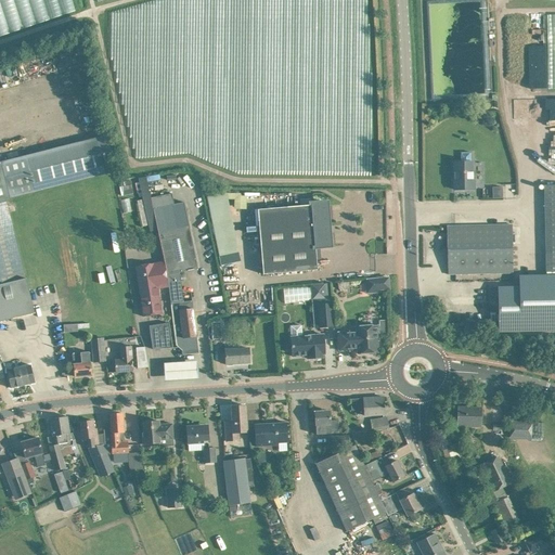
[(533,119),(534,95),(521,95),(520,118),(533,119)]
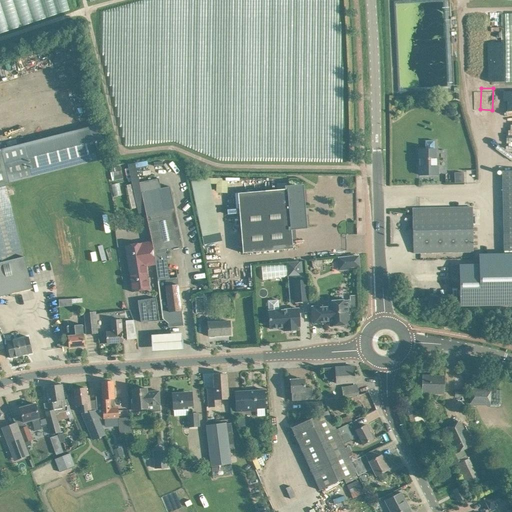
[(496,108),(508,108),(508,100),(496,100),(496,108)]
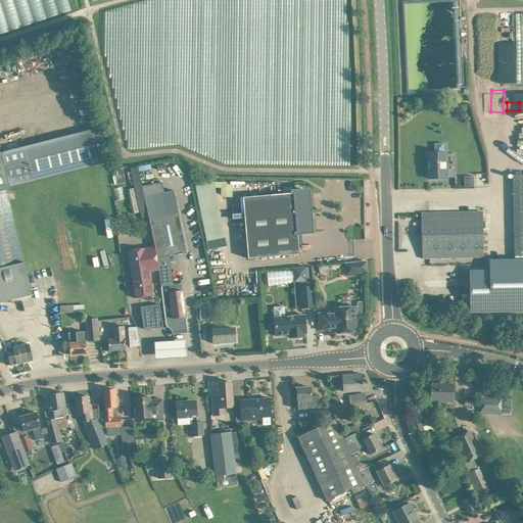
[(9,187),(108,161),(99,127),(0,151),(0,301),(32,294),(6,190),(9,189),(9,187)]
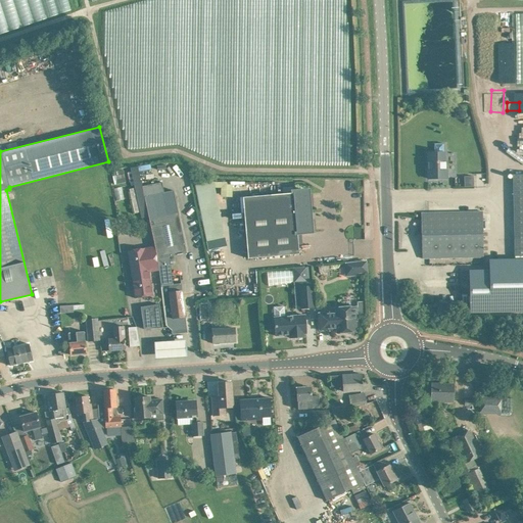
[(434,144),(434,153),(427,153),(427,179),(447,179),(447,161),(444,161),(444,153),(443,153),(443,144),(434,144)]
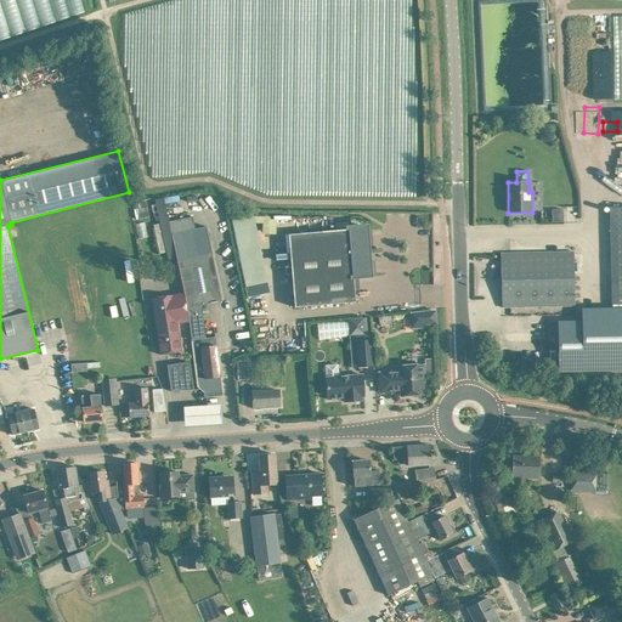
[(207,192),(202,194),(207,205),(213,203),(207,192)]
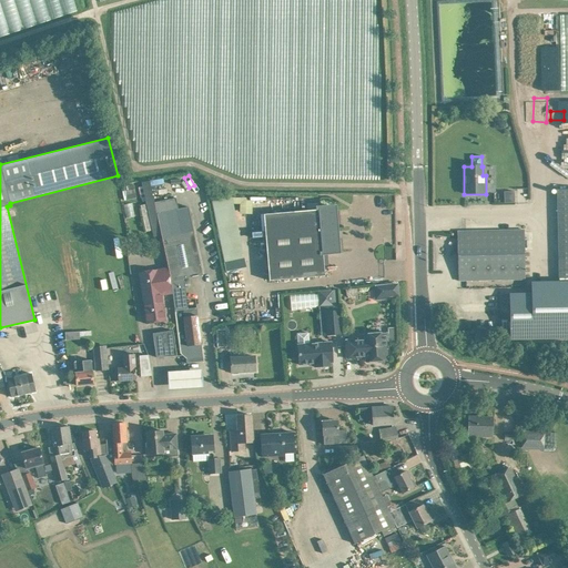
[(140,182),(141,184),(124,188),(127,201),(143,198),(145,205),(141,206),(146,233),(152,232),(153,236),(161,235),(168,267),(171,280),(172,294),(173,294),(180,353),(186,358),(186,364),(203,362),(198,307),(188,308),(183,279),(202,275),(189,208),(179,209),(175,198),(154,202),(150,180),(140,182)]
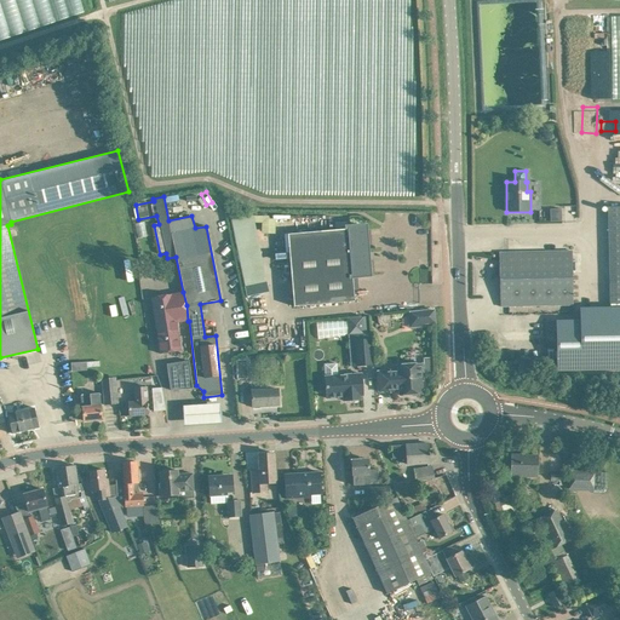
[(619,206),(609,207),(612,303),(619,303),(619,206)]
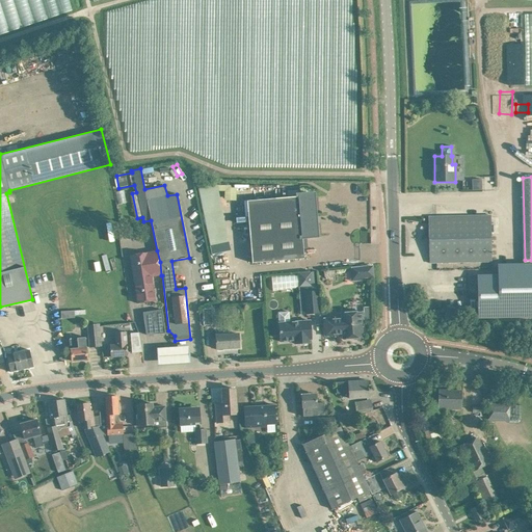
[(216,185),(198,188),(210,245),(228,241),(216,185)]
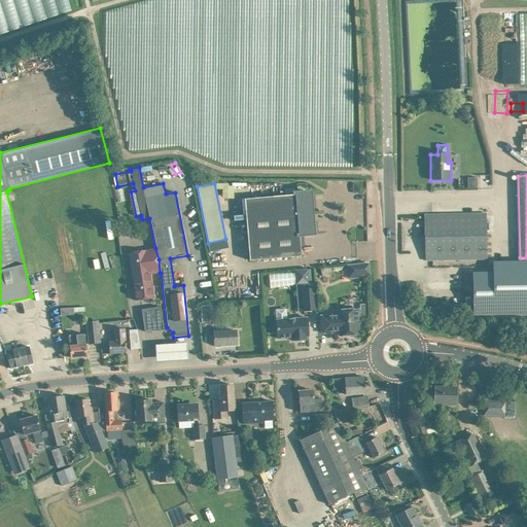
[(295,195),(244,199),(250,260),(291,257),(302,256),(300,235),(314,234),(312,221),(310,221),(309,215),(312,215),(310,192),(300,194),(295,194),(295,195)]
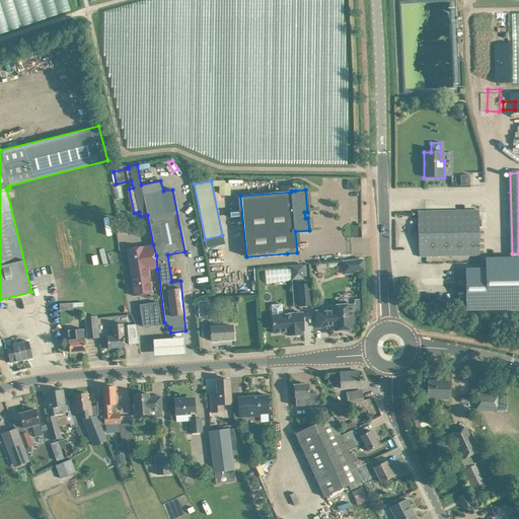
[(478,211),(428,212),(418,212),(419,256),(480,255),(478,211)]
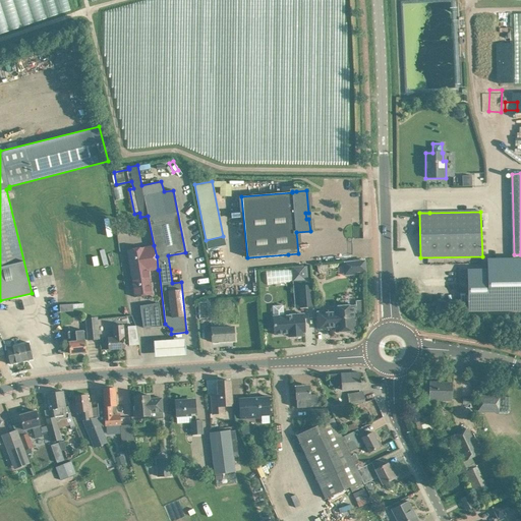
[(85,255),(90,258),(96,247),(92,245),(85,255)]
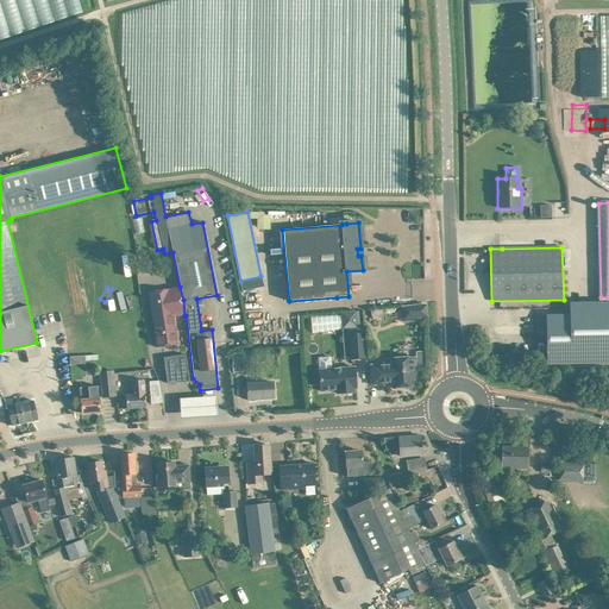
[(184,315),(183,300),(180,287),(149,293),(155,336),(157,347),(171,345),(167,318),(173,316),(184,315)]
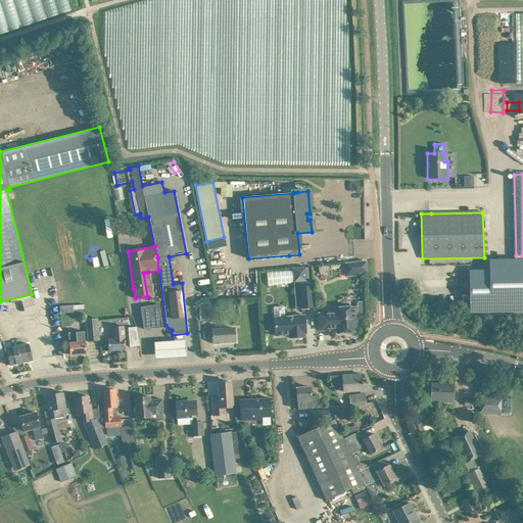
[(489,270),(469,270),(469,313),(522,312),(522,258),(489,259),(489,270)]
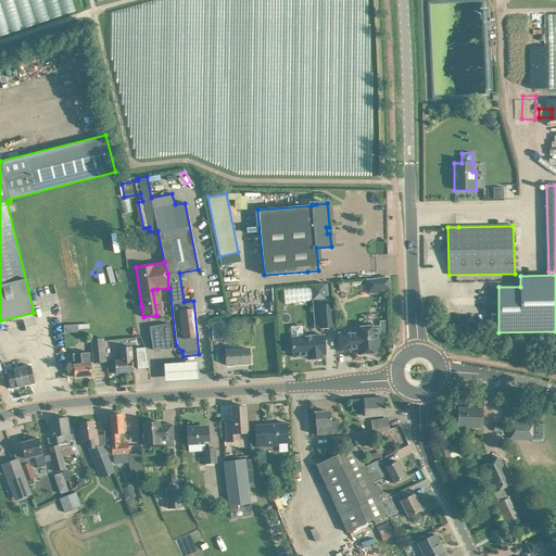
[(389,278),(365,280),(366,294),(379,293),(379,290),(390,289),(389,278)]
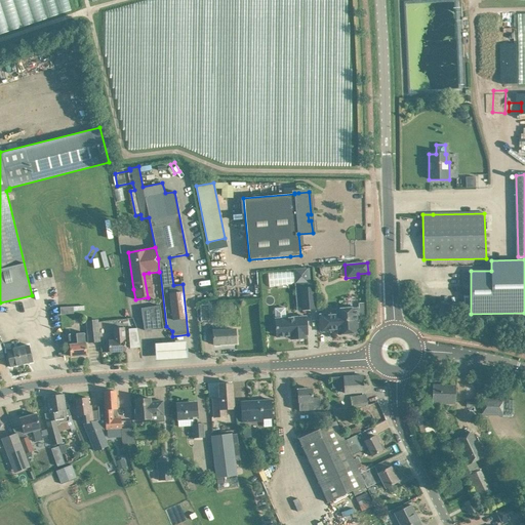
[(310,268),(294,270),(294,272),(295,284),(310,282),(310,268)]
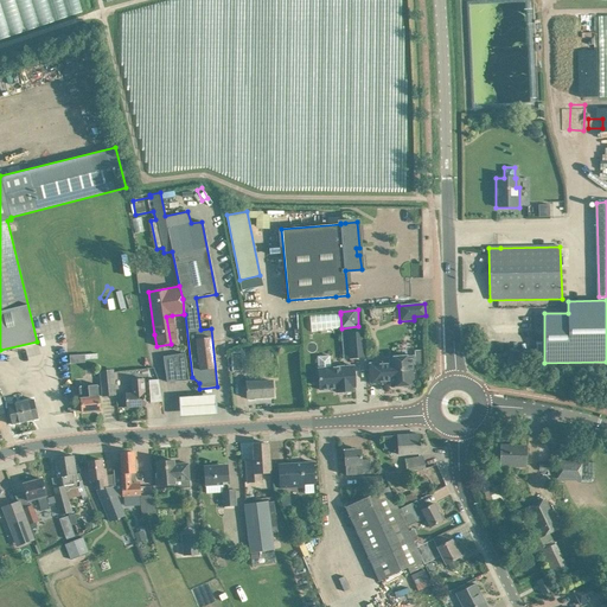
[(362,333),(347,334),(349,358),(364,357),(362,333)]
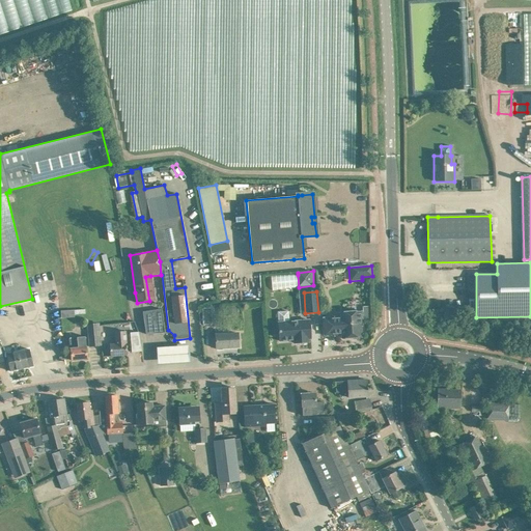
[(238,306),(221,306),(221,316),(238,315),(238,306)]
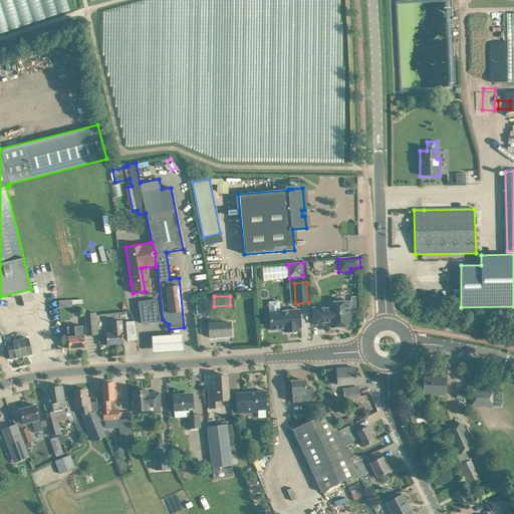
[(204,297),(196,298),(197,314),(205,314),(204,297)]
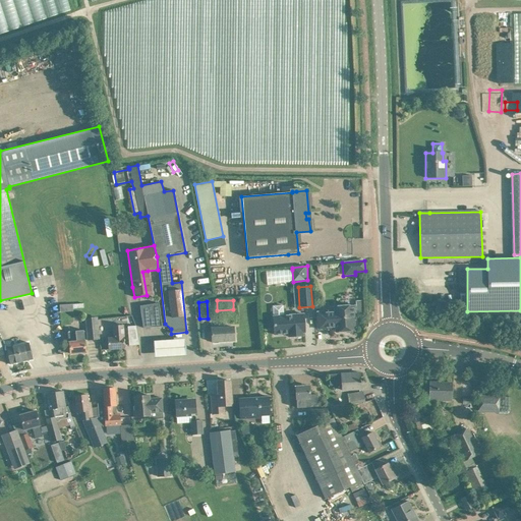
[(290,310),(290,301),(279,301),(279,311),(290,310)]
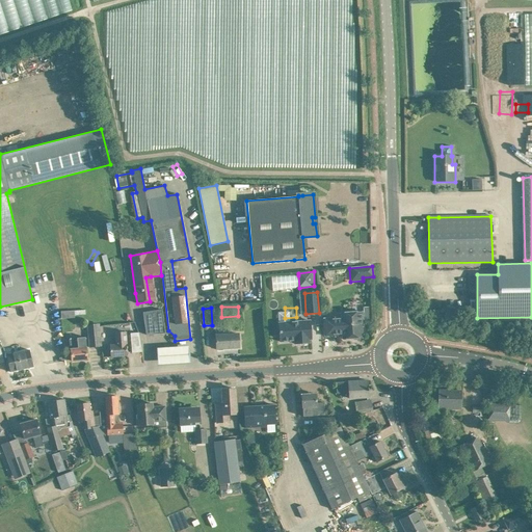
[(161,310),(155,311),(142,313),(145,334),(165,333),(161,310)]
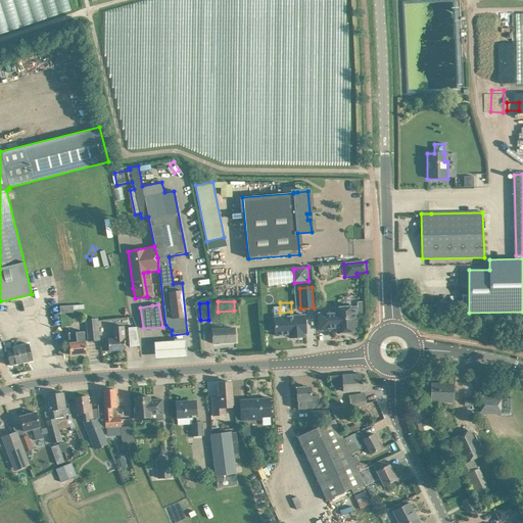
[(319,314),(320,330),(337,329),(337,333),(355,332),(355,321),(357,321),(355,306),(335,308),(335,313),(319,314)]
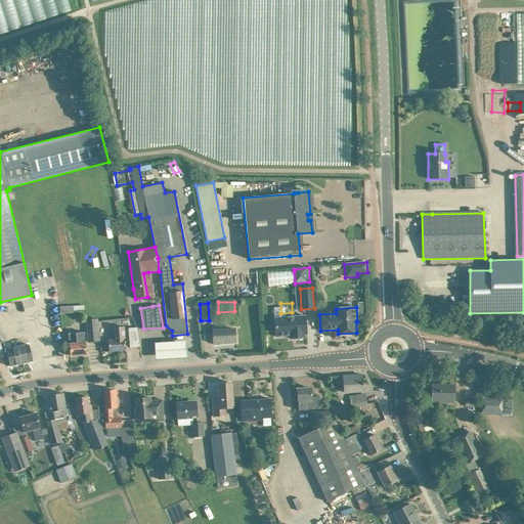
[(305,335),(307,335),(305,316),(274,318),(276,337),(290,336),(290,339),(305,338),(305,335)]
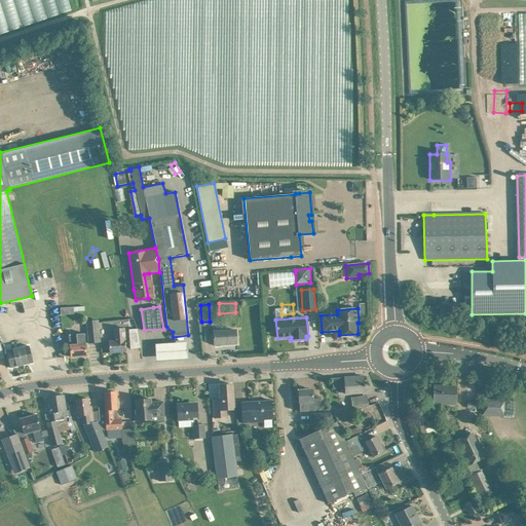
[(86,322),(88,343),(100,342),(98,321),(86,322)]
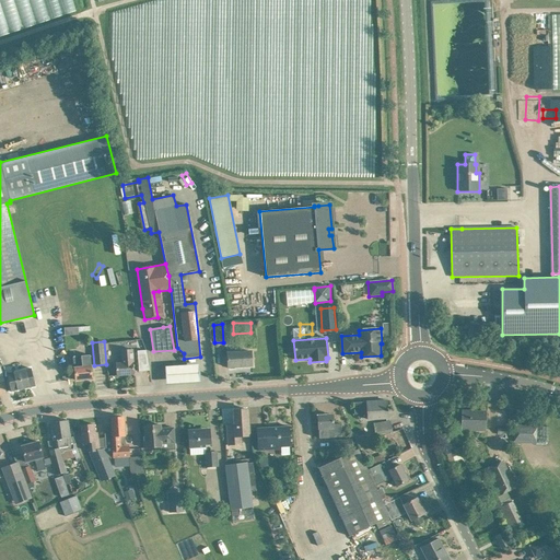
[(123,363),(116,363),(116,375),(135,374),(132,349),(121,350),(123,363)]
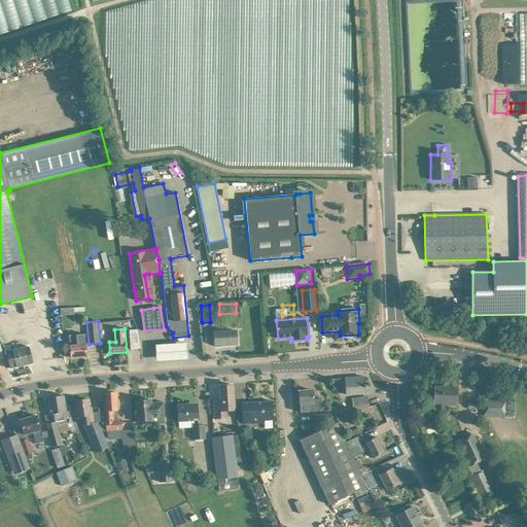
[(137,329),(129,329),(131,349),(140,348),(138,336),(137,329)]
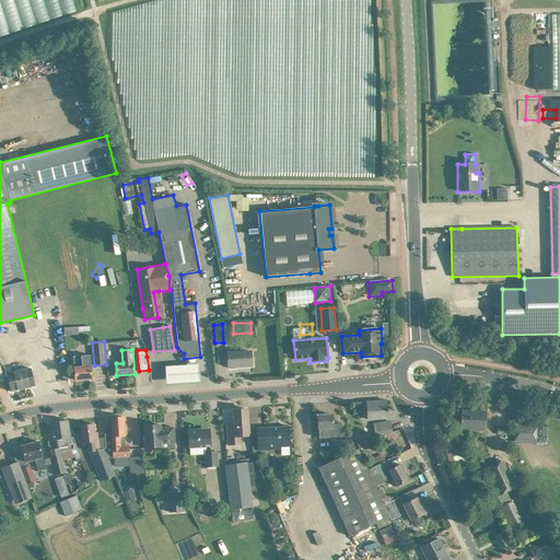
[(252,366),(251,351),(228,353),(228,368),(229,368),(251,365),(251,366),(252,366)]
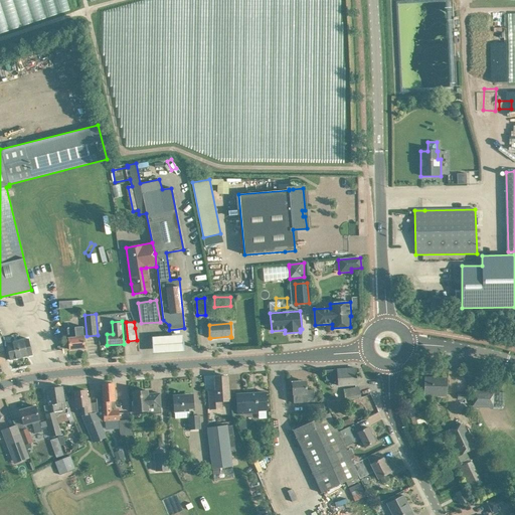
[(68,338),(67,338),(68,349),(86,348),(83,337),(82,327),(68,328),(68,327),(66,328),(68,338)]
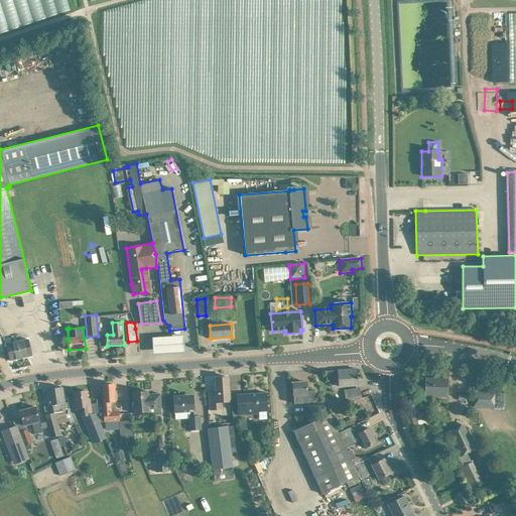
[(160,335),(160,351),(190,350),(190,334),(160,335)]
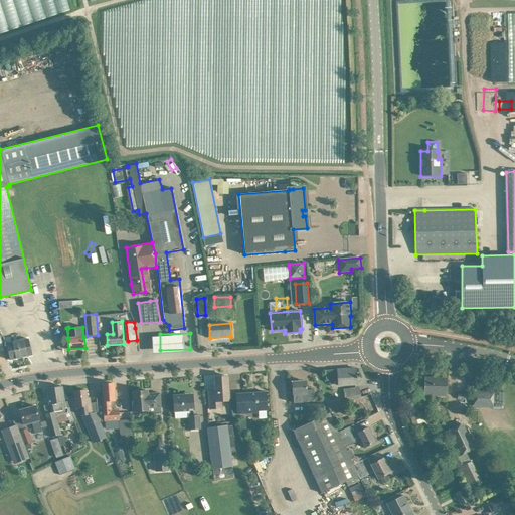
[(32,355),(28,339),(7,344),(10,360),(32,355)]
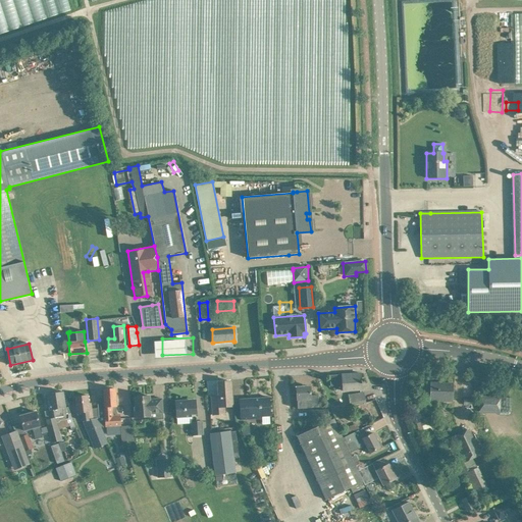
[(361,381),(360,373),(329,375),(330,386),(343,385),(343,390),(362,389),(361,383),(362,383),(362,381),(361,381)]
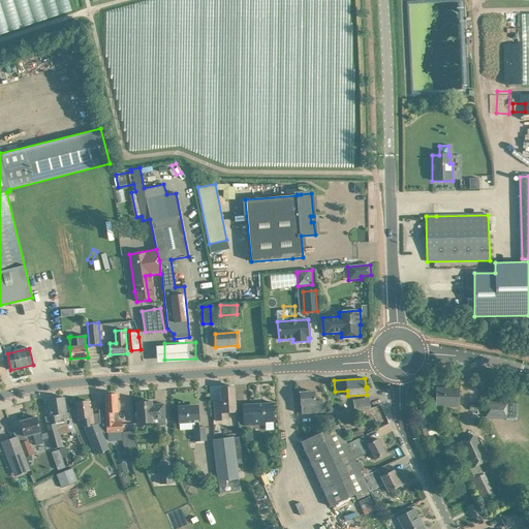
[(214,402),(215,412),(216,421),(227,419),(227,412),(236,412),(235,386),(220,387),(221,401),(214,402)]
